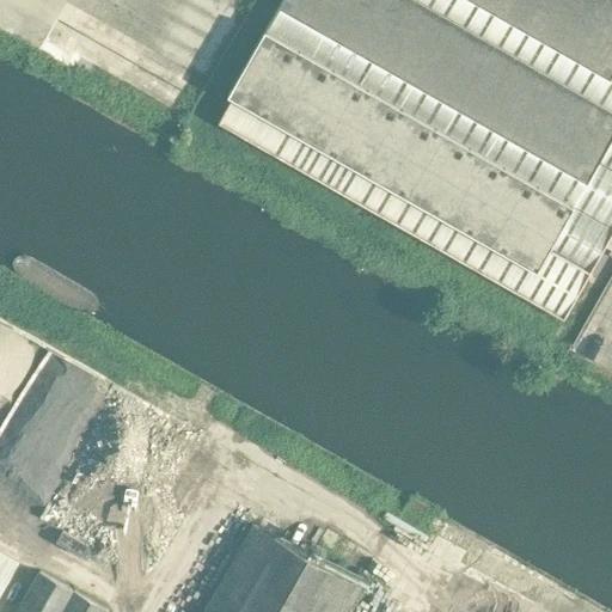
[(280,0),(276,7),(586,183),(611,136),(611,110),(417,0),(280,0)]
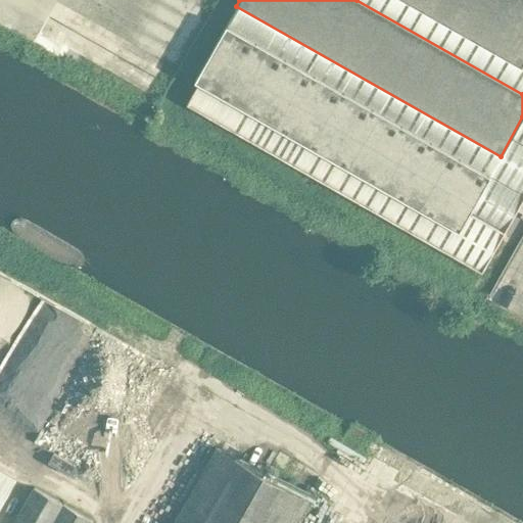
[(522,0),(400,0),(520,67),(521,65),(522,62),(522,0)]
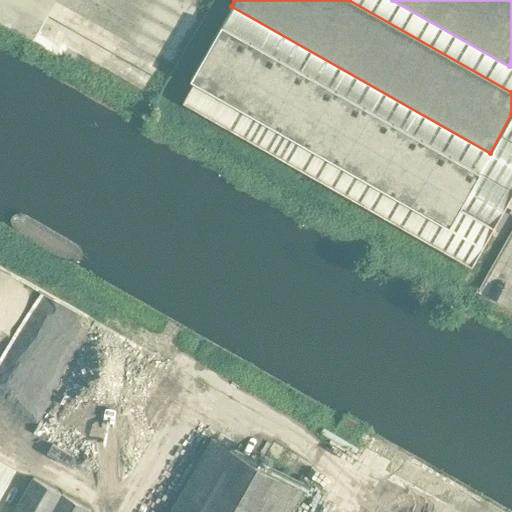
[(430,143),(221,24),(190,79),(194,81),(449,226),(459,207),(480,171),(430,143)]
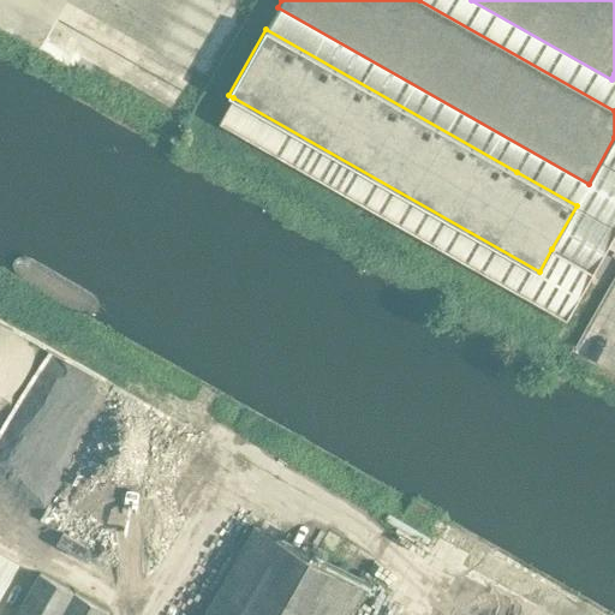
[(103,490),(97,502),(123,515),(130,502),(103,490)]
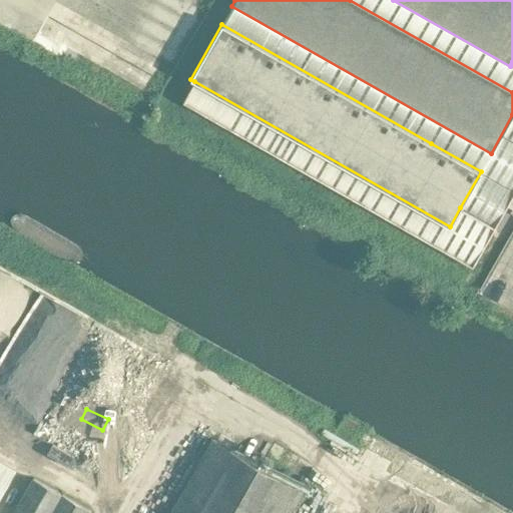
[(65,422),(58,437),(68,442),(75,427),(65,422)]
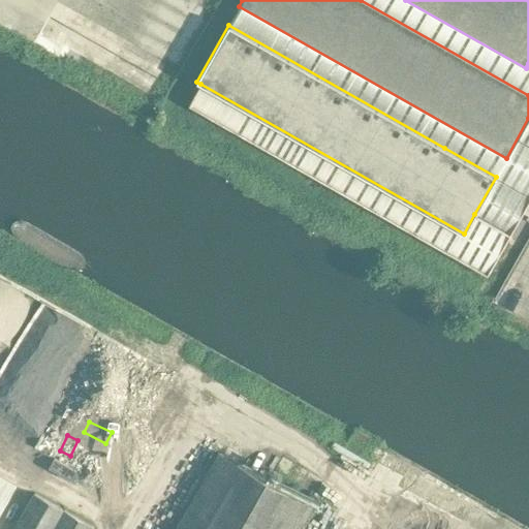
[(56,469),(60,457),(39,449),(35,463),(56,469)]
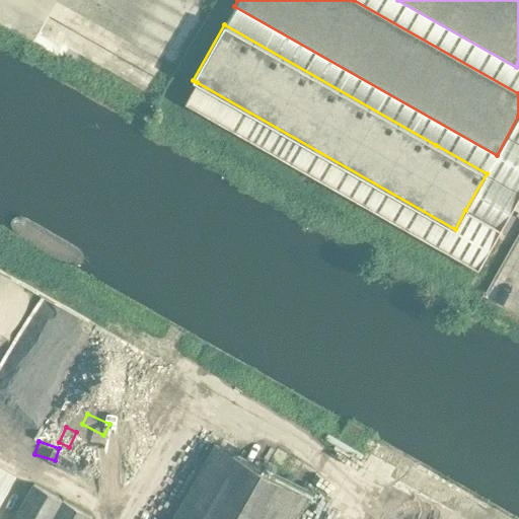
[(292,518),(306,496),(214,444),(171,518),(292,518)]
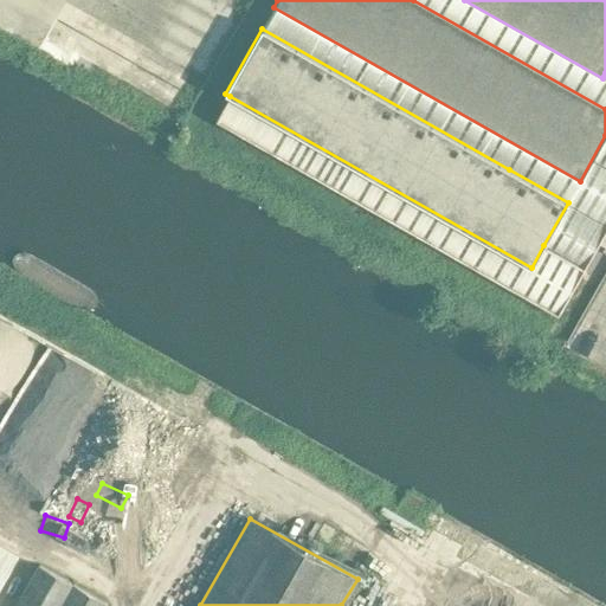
[(0,585),(18,554),(0,543),(0,585)]
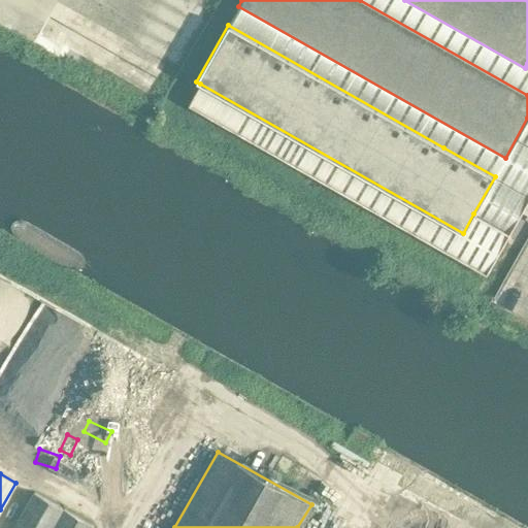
[(13,527),(90,527),(92,526),(33,493),(13,527)]
